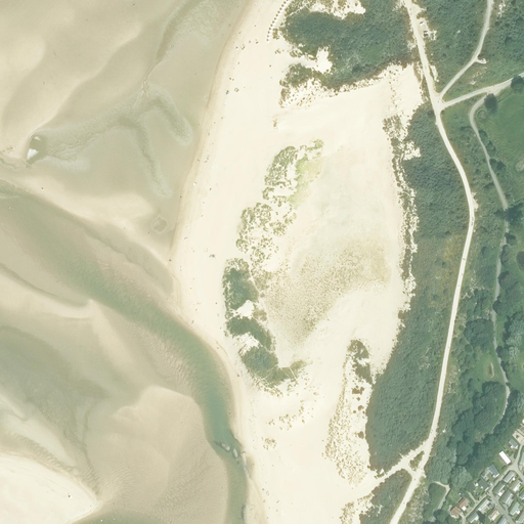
[(517,447),(511,440),(509,443),(515,449),(517,447)]
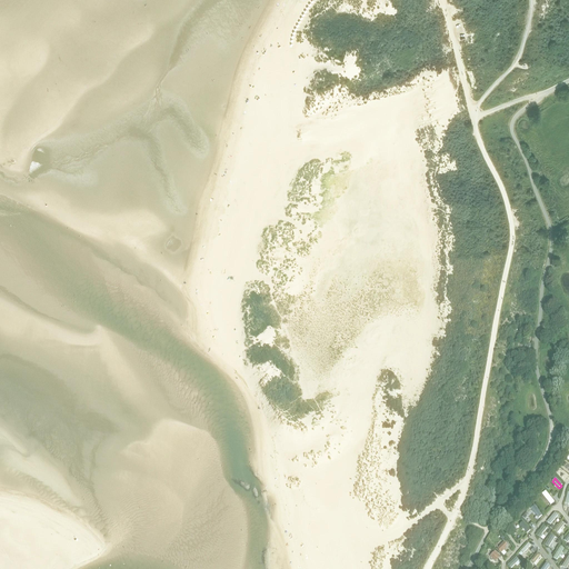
[(555,502),(546,491),(541,495),(550,506),(555,502)]
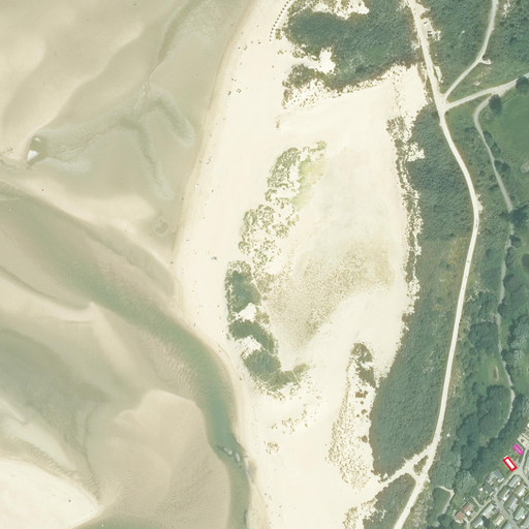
[(503,479),(496,470),(493,473),(500,483),(503,479)]
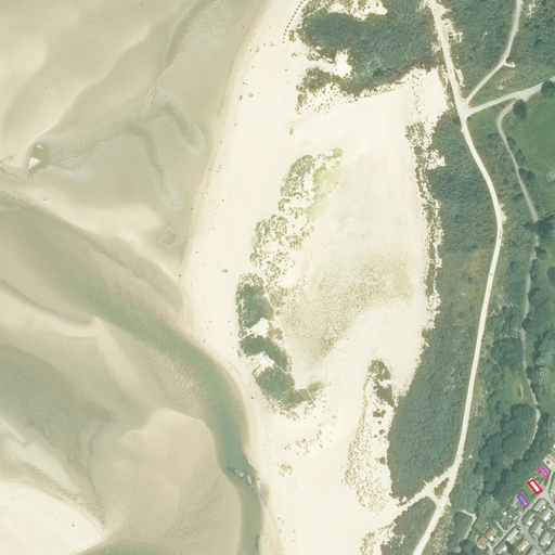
[(537,513),(543,503),(541,501),(533,510),(537,513)]
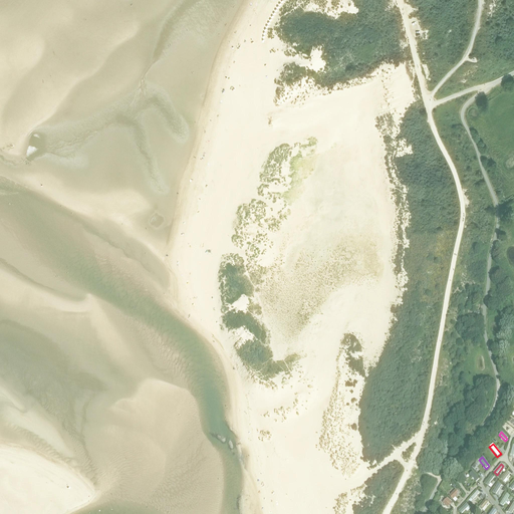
[(479,480),(472,472),(469,475),(476,482),(479,480)]
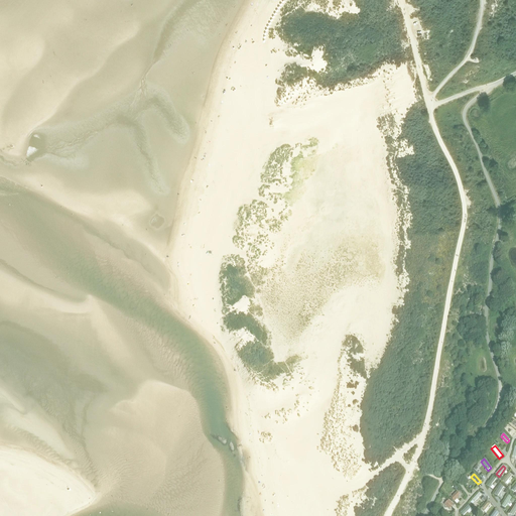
[(511,477),(509,474),(502,482),(505,484),(511,477)]
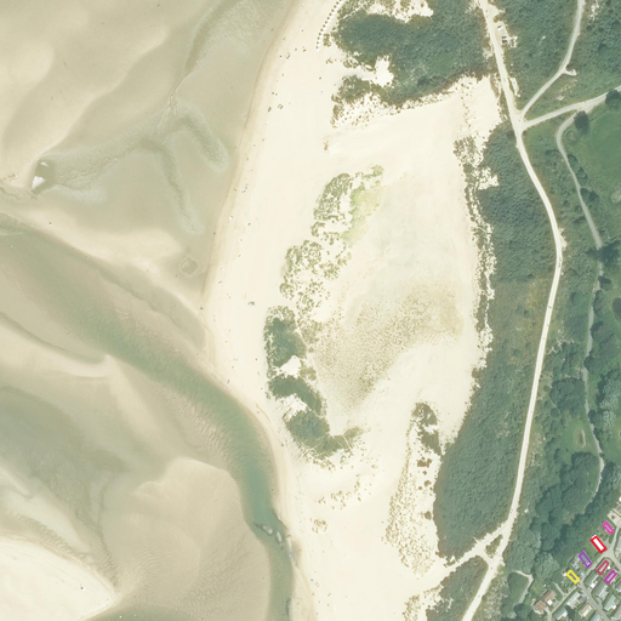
[(588,587),(597,577),(592,574),(585,585),(588,587)]
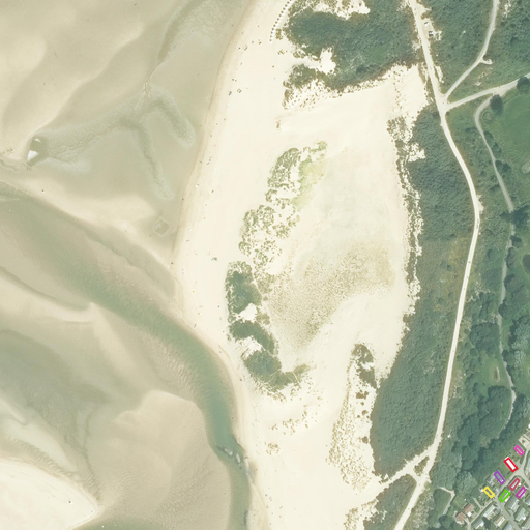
[(510,510),(517,501),(513,499),(507,508),(510,510)]
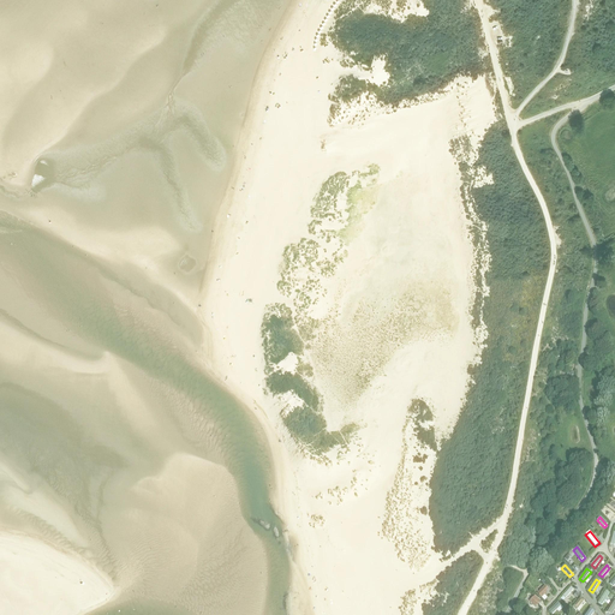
[(544,586),(537,593),(544,601),(548,598),(544,596),(548,592),(547,591),(549,590),(544,586)]
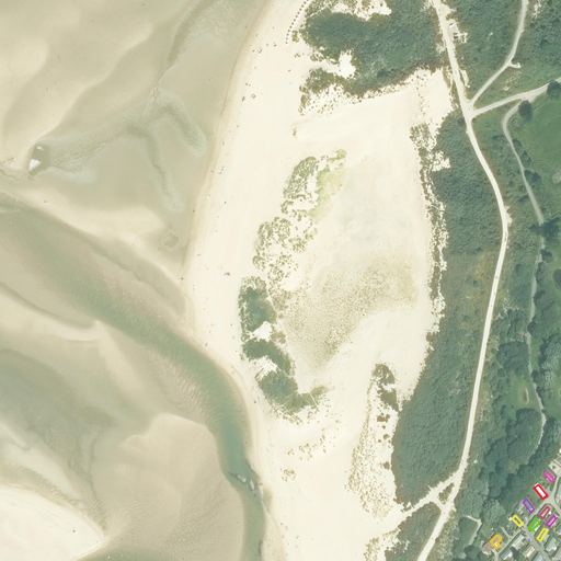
[(523,539),(521,537),(514,544),(516,546),(523,539)]
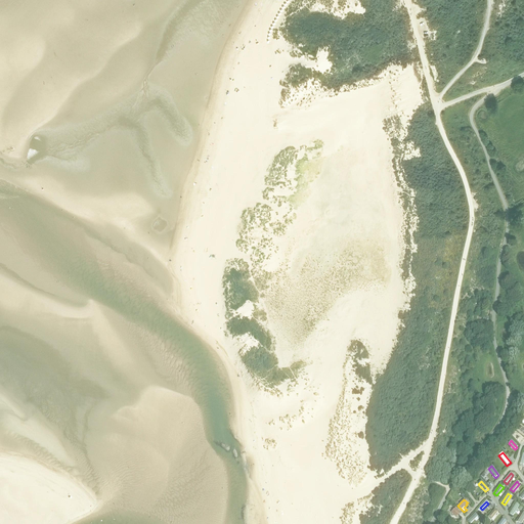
[(513,517),(519,506),(516,504),(510,515),(513,517)]
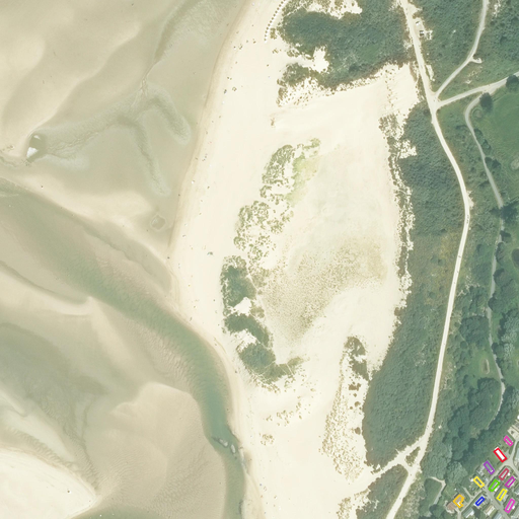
[(456,508),(451,503),(447,508),(452,513),(456,508)]
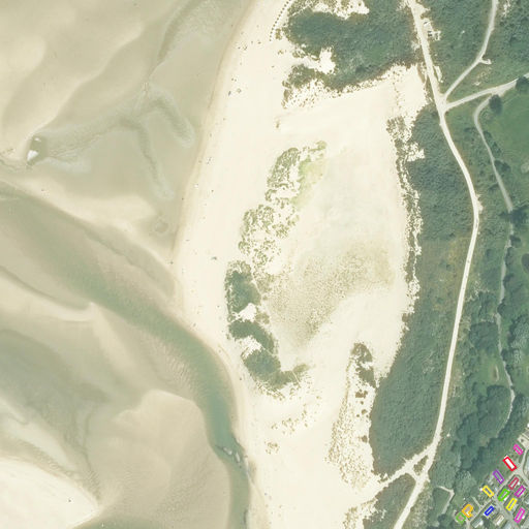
[(502,518),(499,515),(492,523),(496,526),(502,518)]
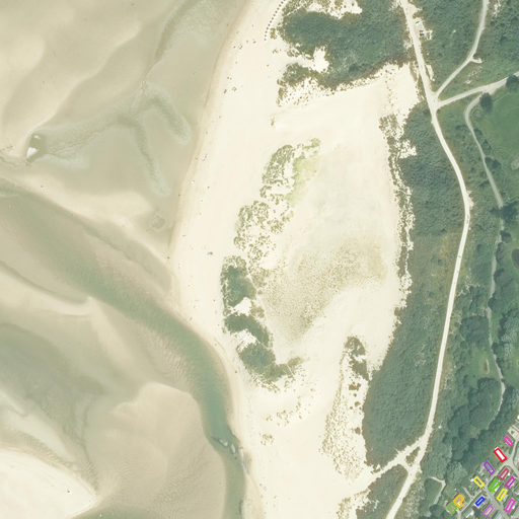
[(465,518),(473,512),(470,509),(462,517),(464,518),(465,518)]
